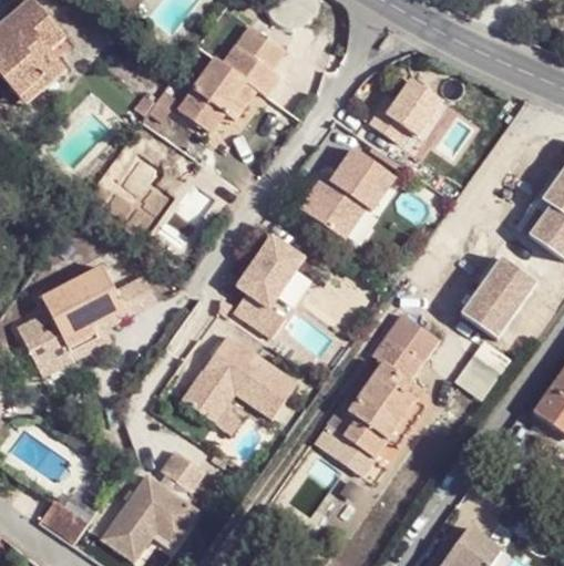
[(31,61),(49,47),(62,35),(32,0),(0,27),(0,62),(3,67),(0,68),(0,78),(18,99),(48,76),(31,61)]
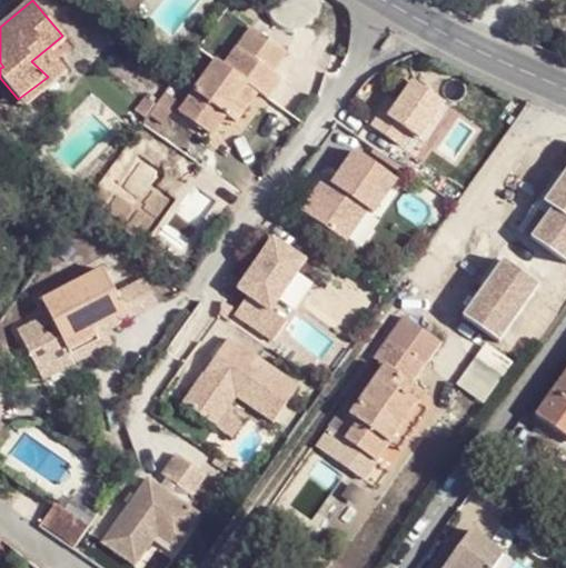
[(230,62),(254,32),(241,22),(218,53),(230,62)]
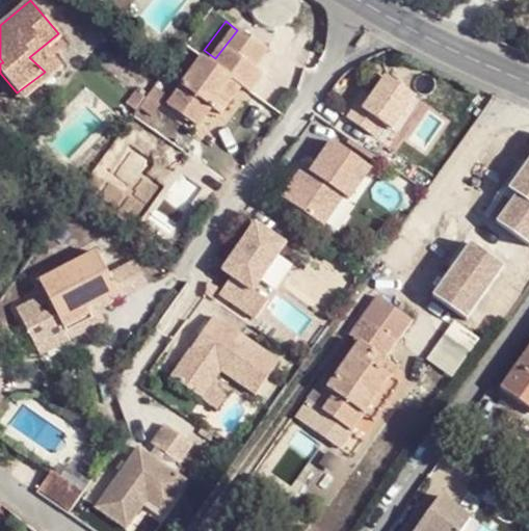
[(265,50),(237,30),(215,58),(204,50),(163,101),(196,128),(210,109),(220,116),(234,97),(223,88),(229,79),(249,95),(263,77),(252,70),(265,50)]
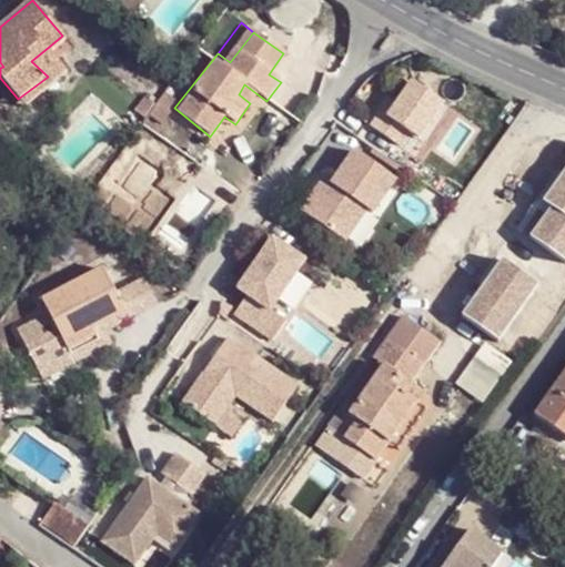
[(70,71),(49,47),(31,61),(48,77),(18,99),(28,109),(70,71)]
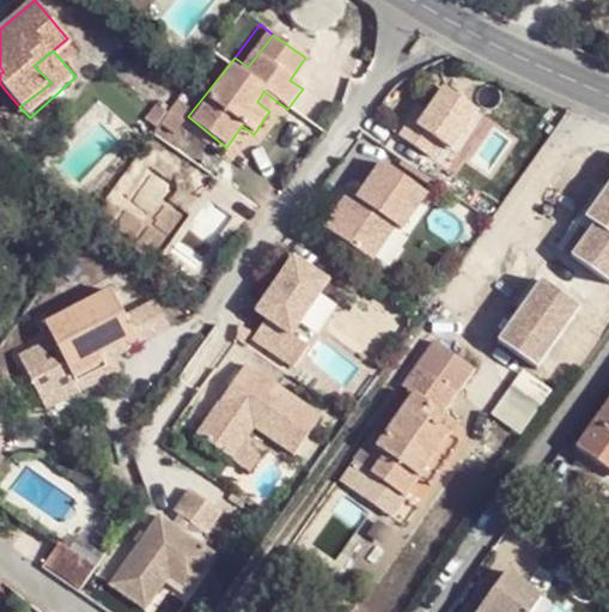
[(317,67),(305,58),(290,80),(303,89),(317,67)]
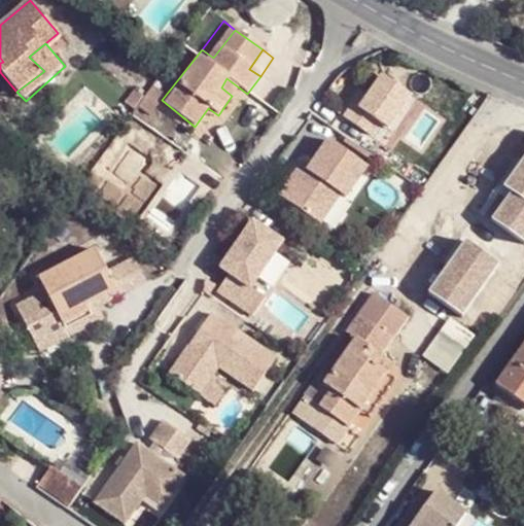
[(350,103),(341,116),(365,134),(376,121),(385,128),(409,95),(381,74),(364,97),(356,107),(350,103)]
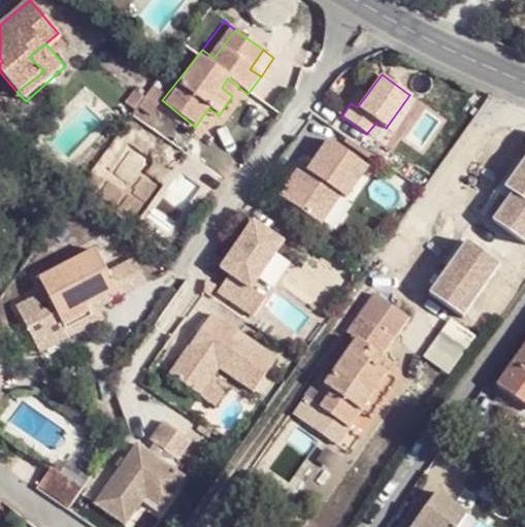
[(212,139),(248,94),(227,78),(222,88),(232,96),(219,116),(208,108),(195,127),(212,139)]
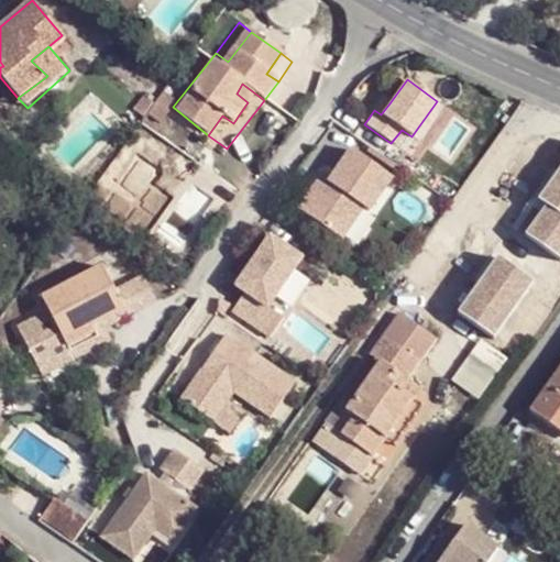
[(383,98),(374,110),(381,114),(390,103),(383,98)]
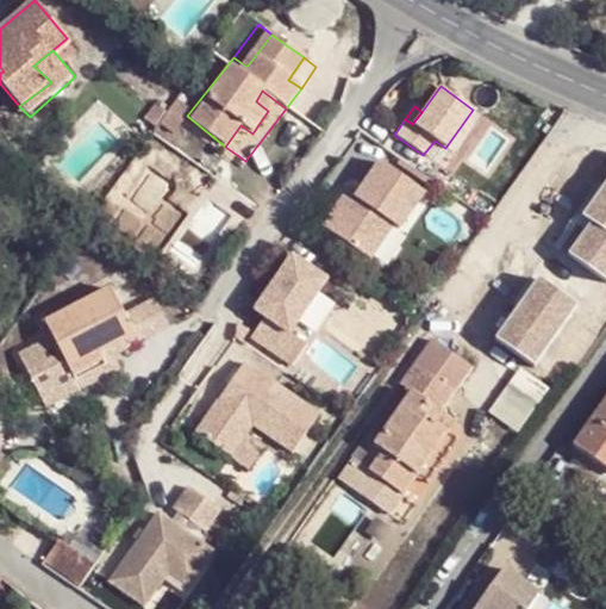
[(343,190),(319,224),(358,250),(382,216),(391,223),(400,229),(424,193),(380,162),(361,192),(356,198),(343,190)]
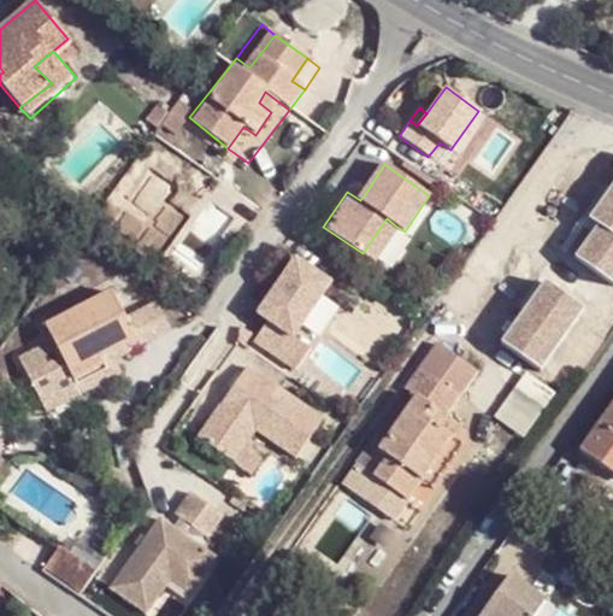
[(352,185),(347,192),(360,200),(365,194),(352,185)]
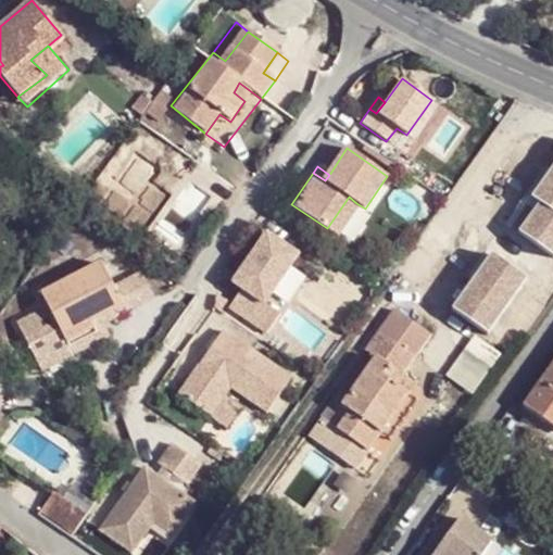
[(349,197),(327,228),(336,235),(356,203),(349,197)]
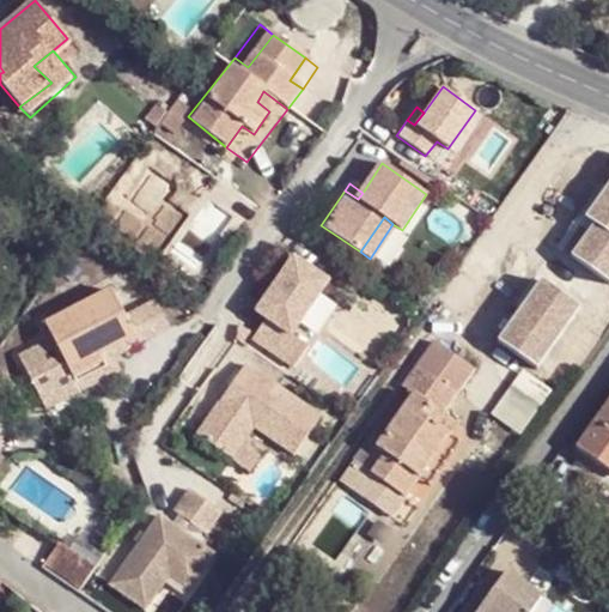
[(326,279),(290,255),(254,310),(263,317),(249,338),(291,367),(305,345),(288,333),(326,279)]
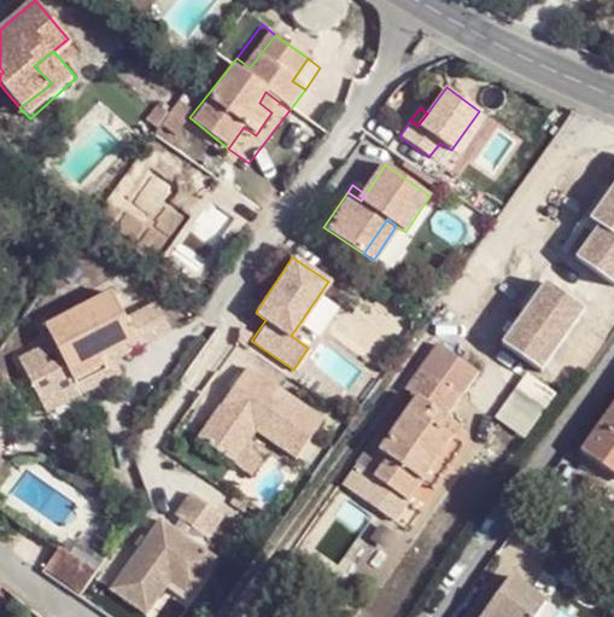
[(111,368),(104,353),(136,337),(127,319),(113,292),(48,325),(56,339),(70,371),(76,384),(111,368)]
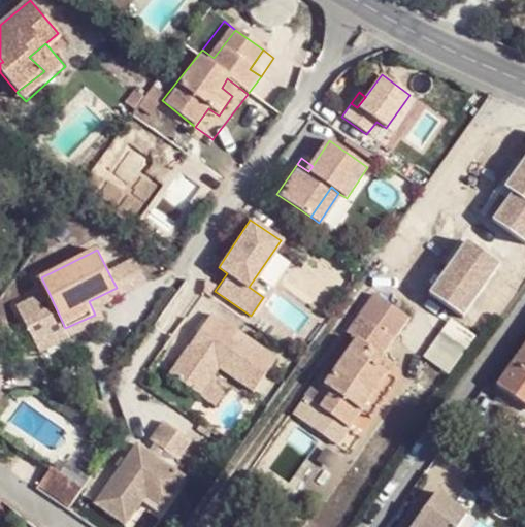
[(117,288),(120,294),(145,282),(134,260),(108,272),(117,288)]
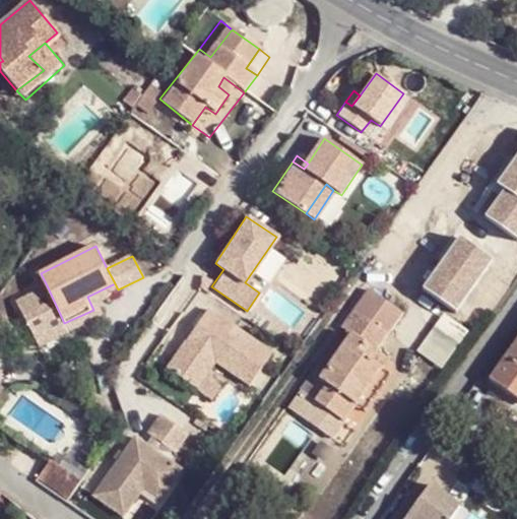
[(118,289),(115,283),(87,297),(93,310),(64,323),(70,329),(104,313),(97,300),(118,289)]
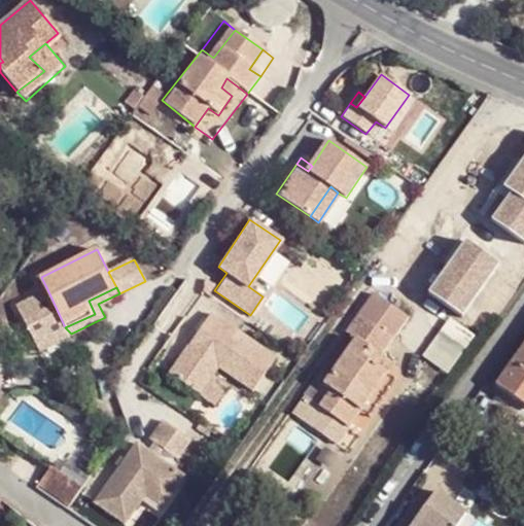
[(60,316),(47,289),(16,304),(40,350),(71,334),(65,327),(60,316)]
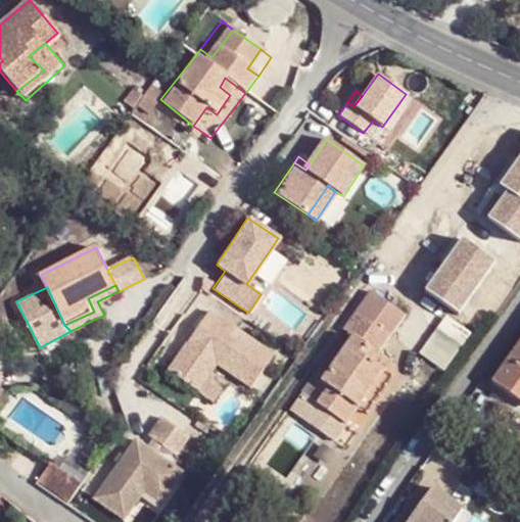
[(364,318),(381,296),(369,288),(352,309),(364,318)]
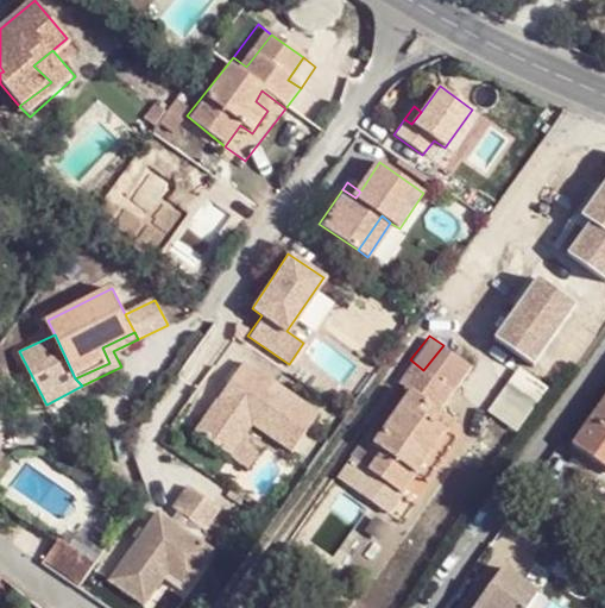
[(472,367),(443,345),(423,370),(410,388),(367,444),(358,437),(344,458),(397,499),(416,477),(448,433),(453,425),(439,412),(472,367)]
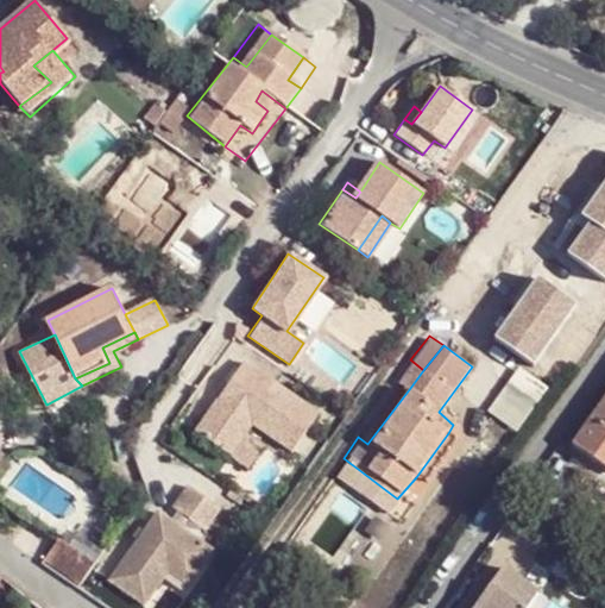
[(410,388),(423,370),(410,359),(397,377),(410,388)]
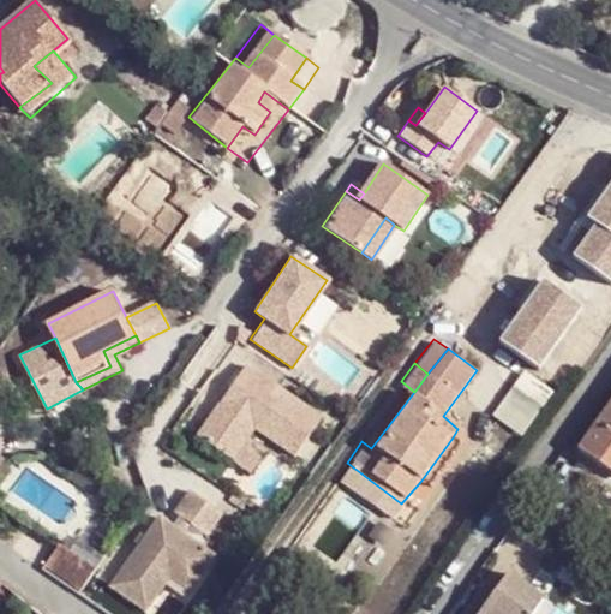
[(318,416),(244,364),(196,435),(231,459),(241,443),(252,427),(292,454),(318,416)]
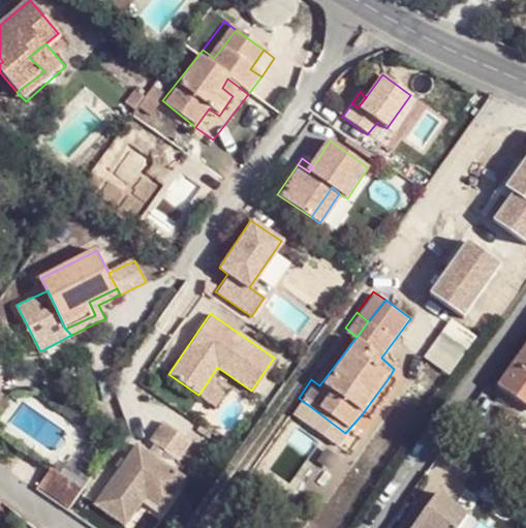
[(525,403),(525,338),(495,381),(525,403)]
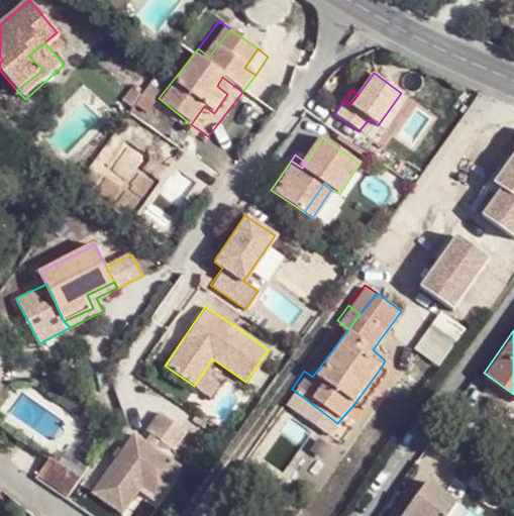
[(389,376),(381,368),(353,405),(364,412),(389,376)]
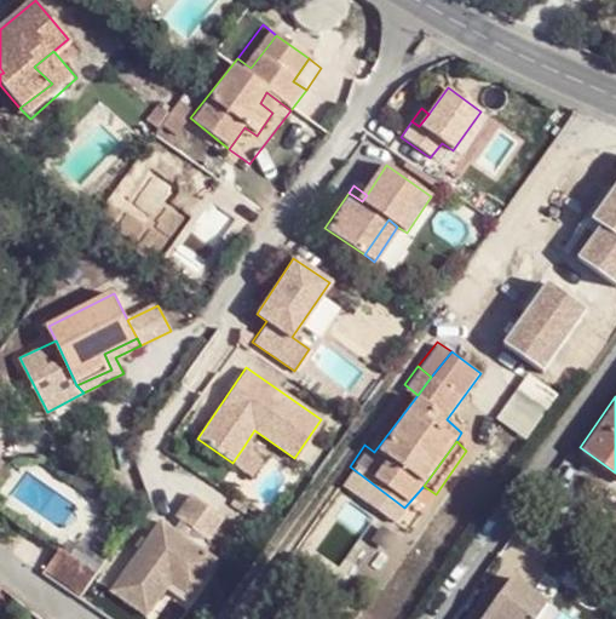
[(249,474),(260,458),(243,447),(232,463),(249,474)]
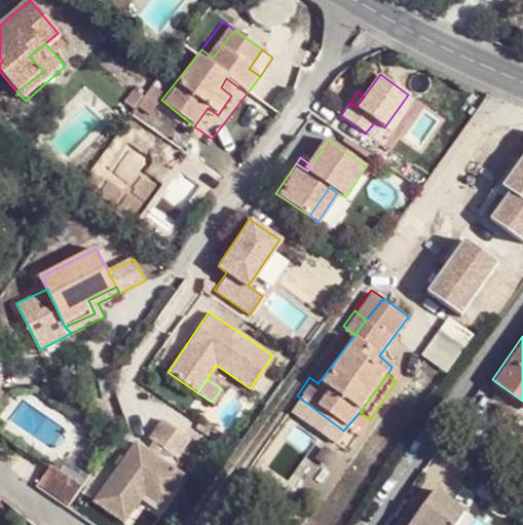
[(188,435),(160,416),(147,436),(175,454),(188,435)]
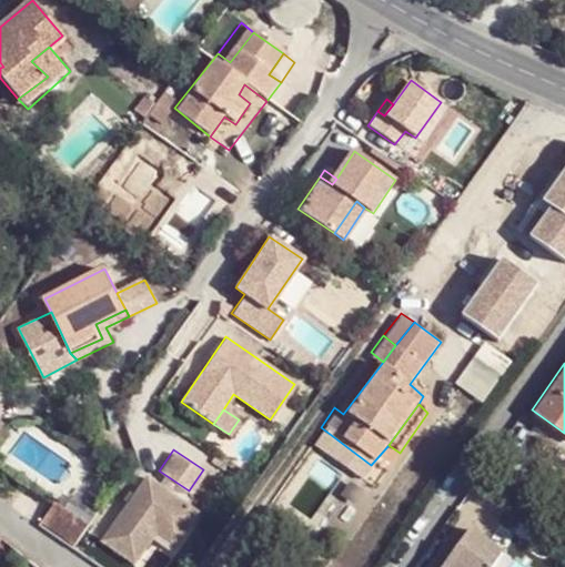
[(195,509),(145,474),(100,542),(133,560),(155,528),(159,523),(178,536),(195,509)]
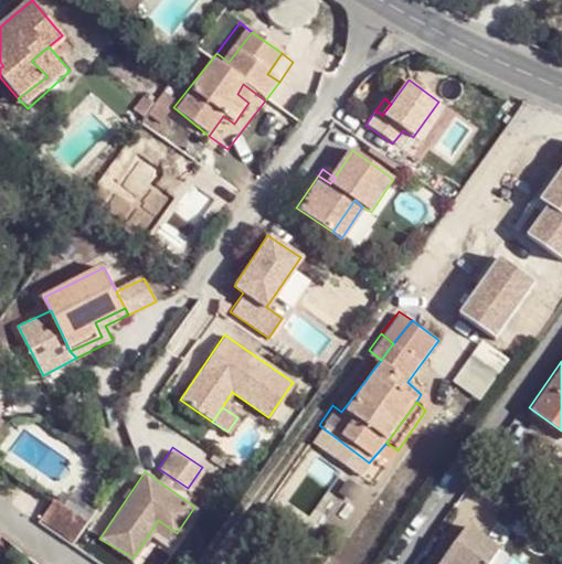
[(44,517),(55,524),(62,514),(51,507),(44,517)]
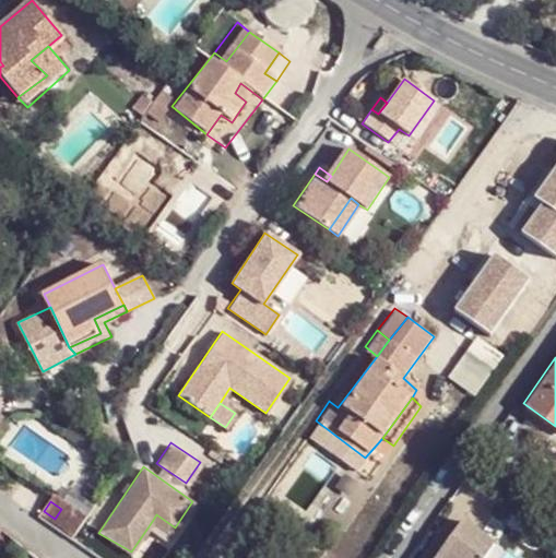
[(55,519),(51,524),(69,536),(80,522),(61,509),(55,519)]
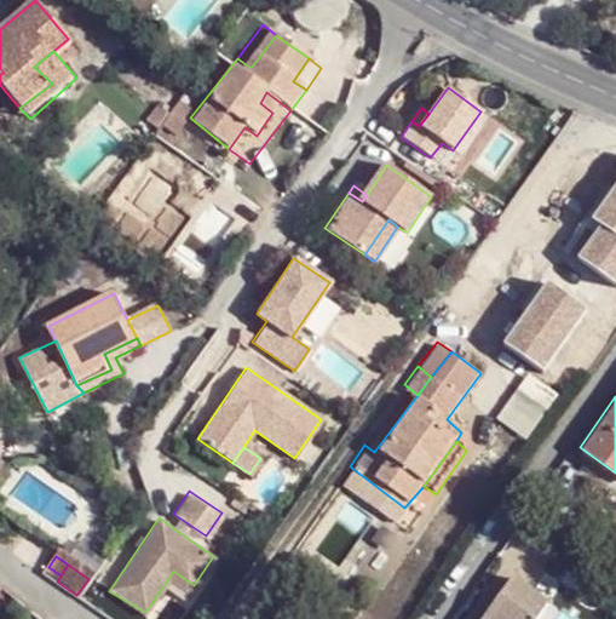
[(173,571),(170,577),(190,590),(194,585),(173,571)]
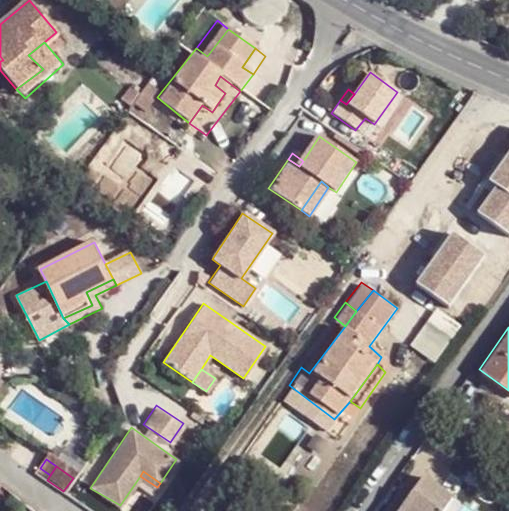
[(441,510),(443,508),(413,487),(396,510),(441,510)]
